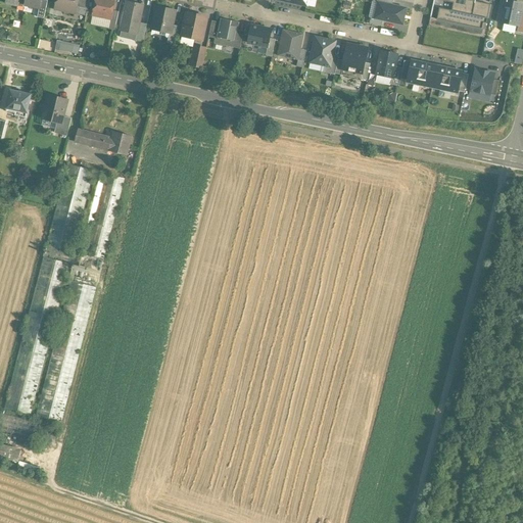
[(25,0),(24,5),(39,8),(40,0),(25,0)]
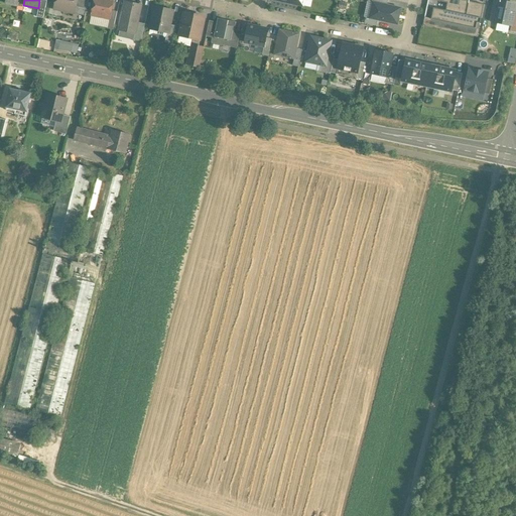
[(41,0),(39,0),(38,8),(36,17),(42,18),(46,1),(41,0)]
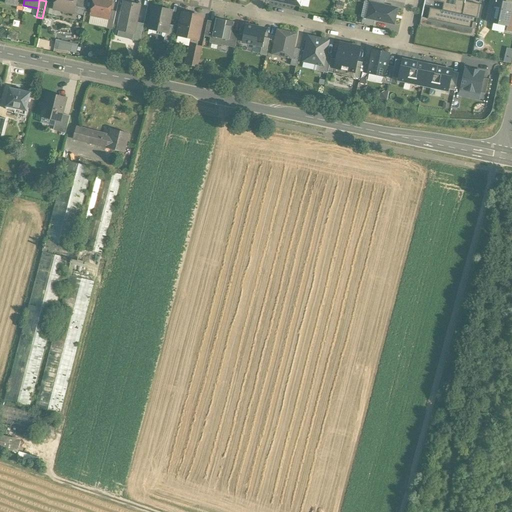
[(55,0),(53,9),(73,13),(74,7),(75,0),(55,0)]
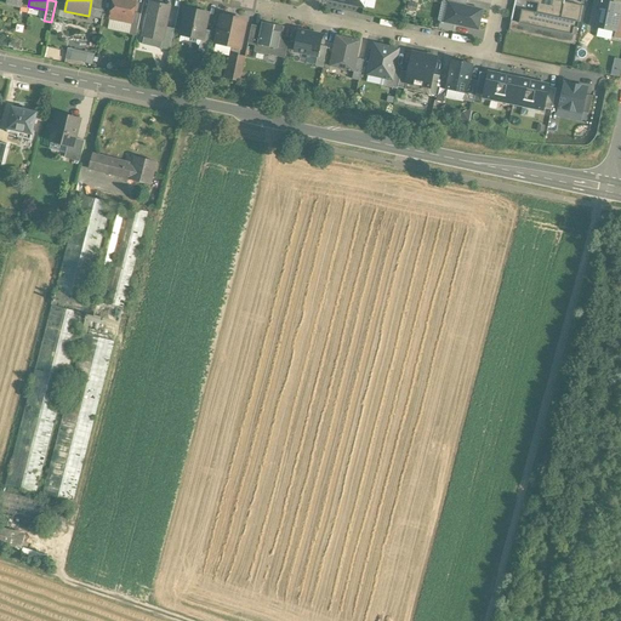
[(106,0),(91,0),(90,9),(103,11),(106,0)]
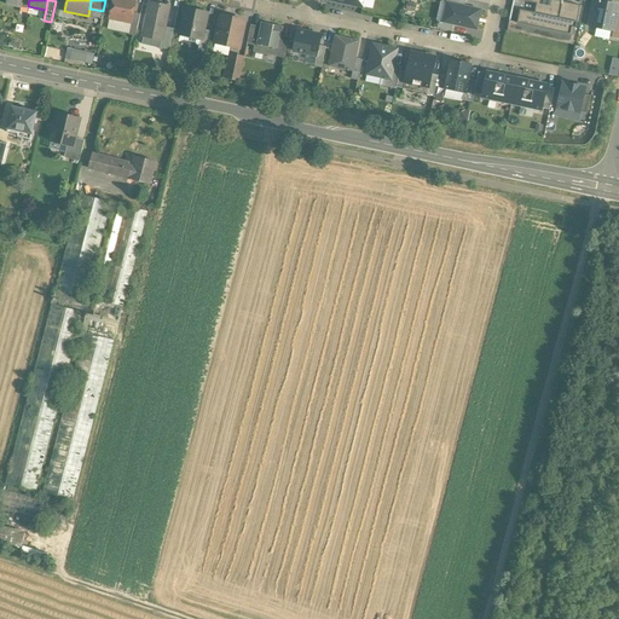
[(134,0),(113,0),(109,18),(131,23),(132,12),(134,0)]
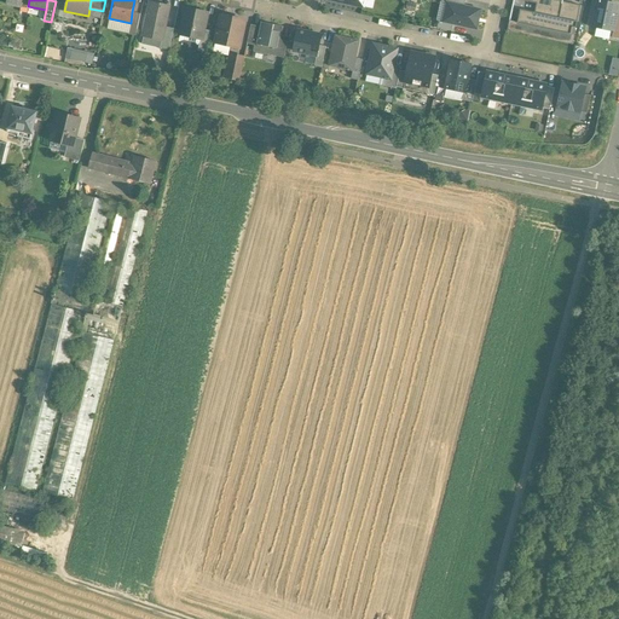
[(561,0),(519,0),(536,4),(534,13),(519,10),(516,23),(568,34),(571,28),(574,28),(579,6),(561,3),(561,0)]
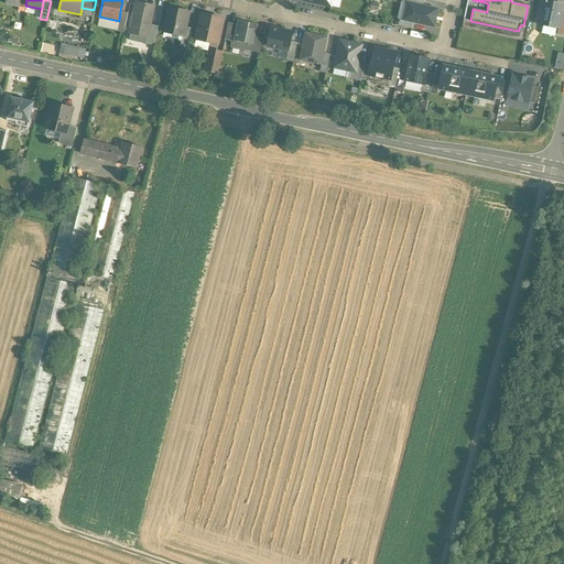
[(563,6),(542,1),(537,24),(557,30),(561,15),(563,6)]
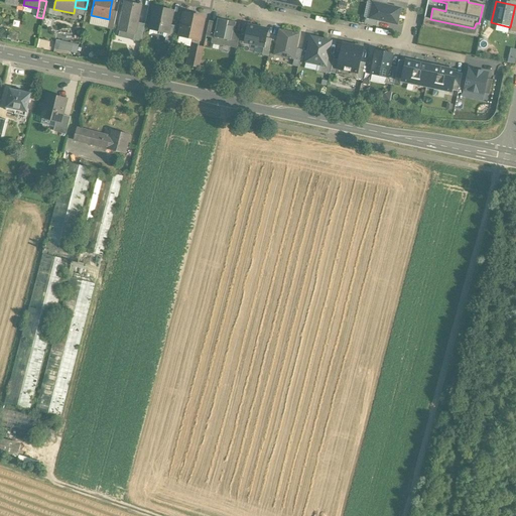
[(140,6),(124,2),(118,30),(134,33),(137,23),(140,6)]
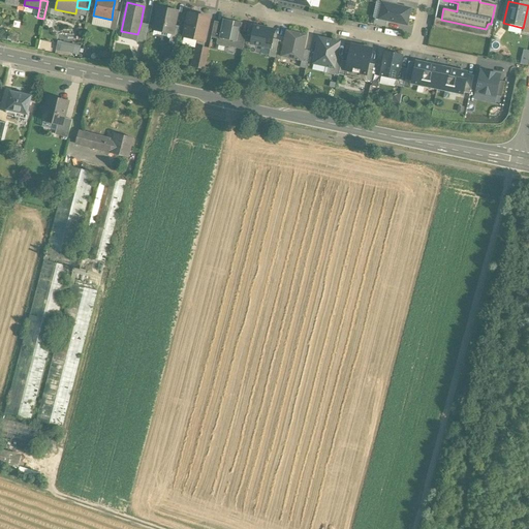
[(386,21),(407,26),(410,9),(397,6),(381,3),(378,19),(386,21)]
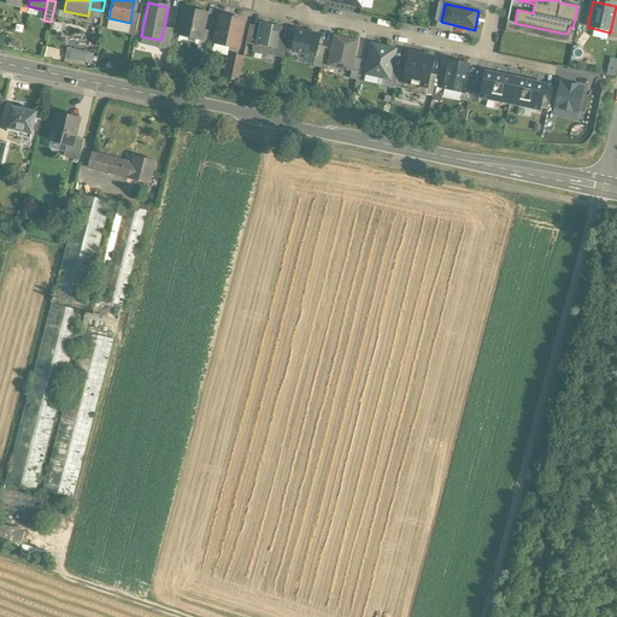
[(205,13),(184,9),(178,35),(199,40),(200,40),(201,30),(205,13)]
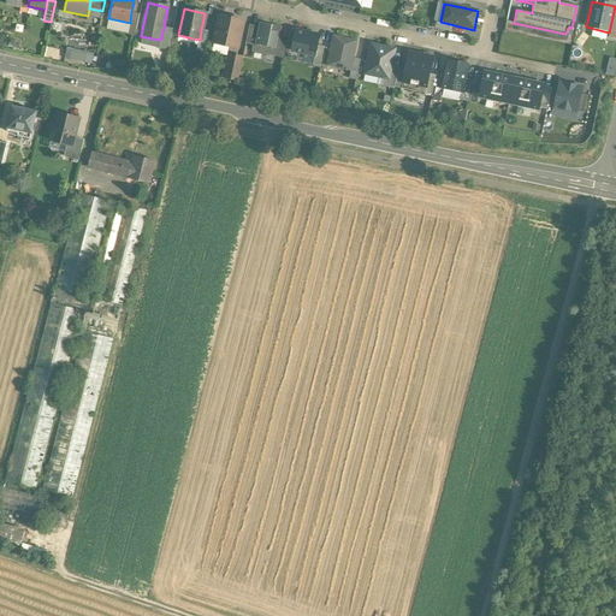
[(138,15),(131,12),(130,23),(128,34),(135,35),(138,15)]
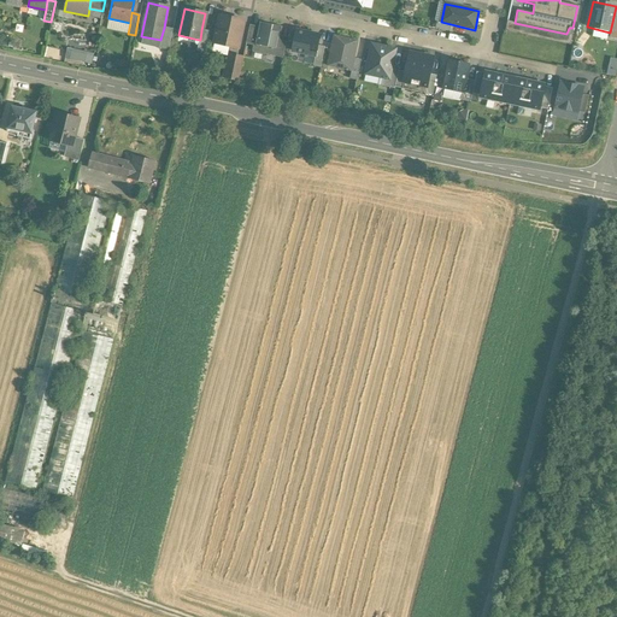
[(244,22),(221,17),(215,42),(239,47),(244,22)]
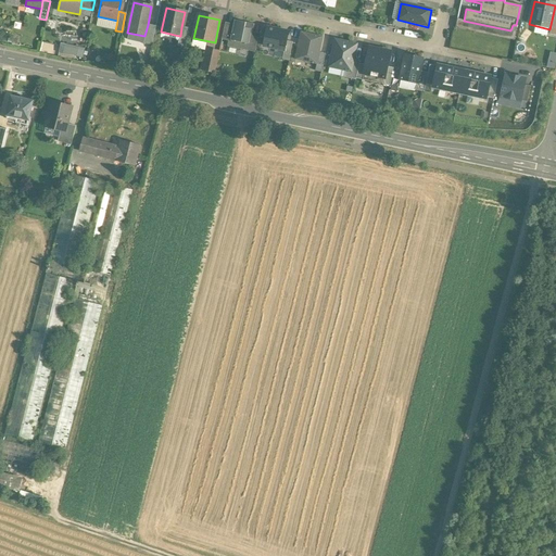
[(405,28),(406,22),(394,20),(392,26),(405,28)]
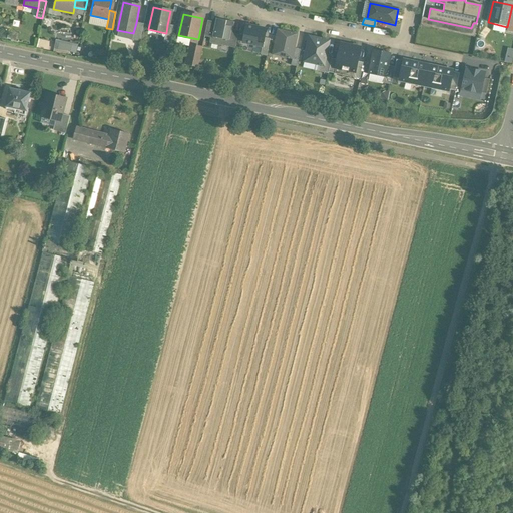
[(209,43),(228,47),(231,34),(234,23),(214,19),(210,38),(209,43)]
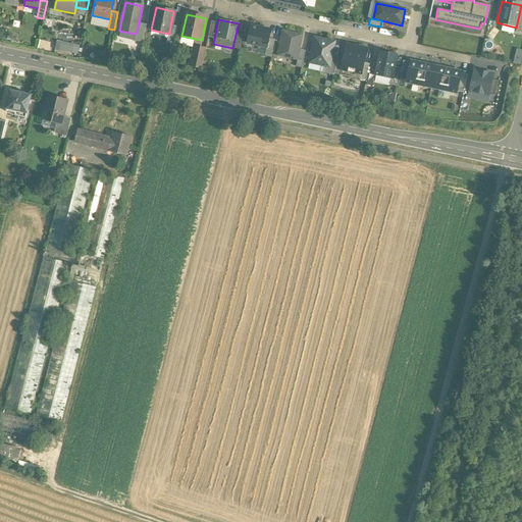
[(208,38),(214,39),(217,23),(211,21),(208,38)]
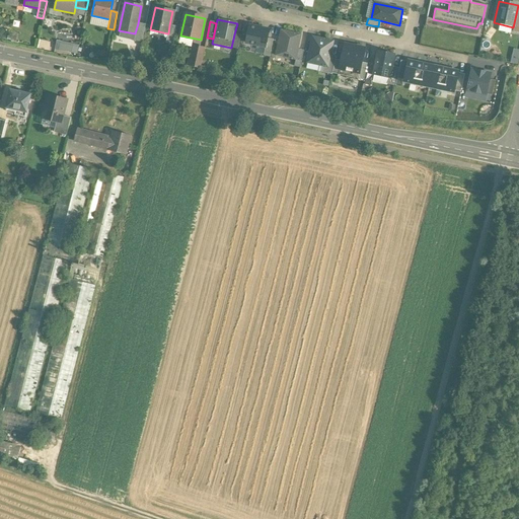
[(145,25),(138,23),(135,33),(134,41),(141,43),(145,25)]
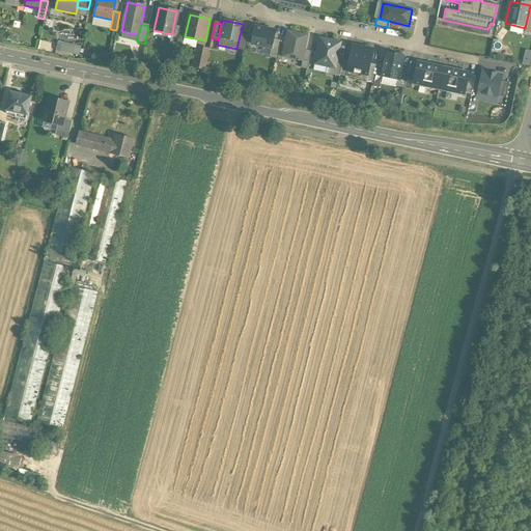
[(254,25),(250,45),(272,49),(274,39),(276,30),(254,25)]
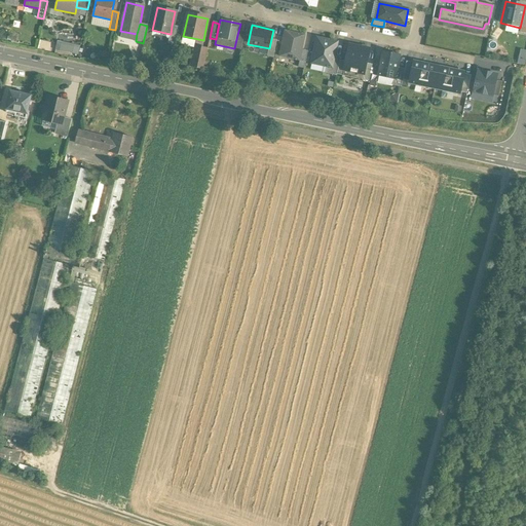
[(178,27),(172,26),(171,34),(170,34),(167,43),(175,44),(178,27)]
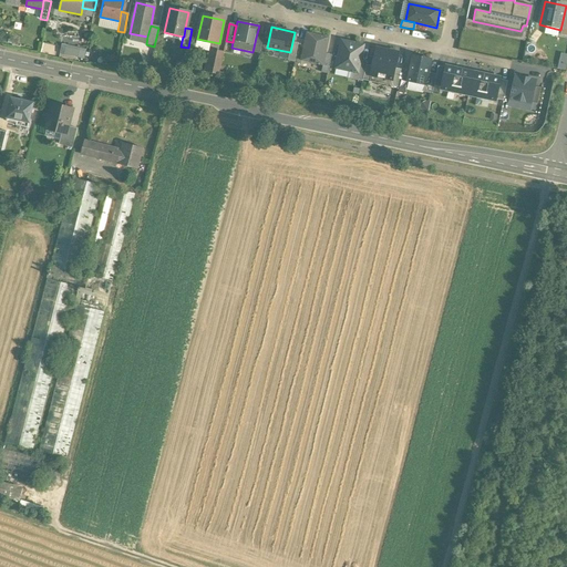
[(129,41),(146,44),(147,37),(130,33),(129,41)]
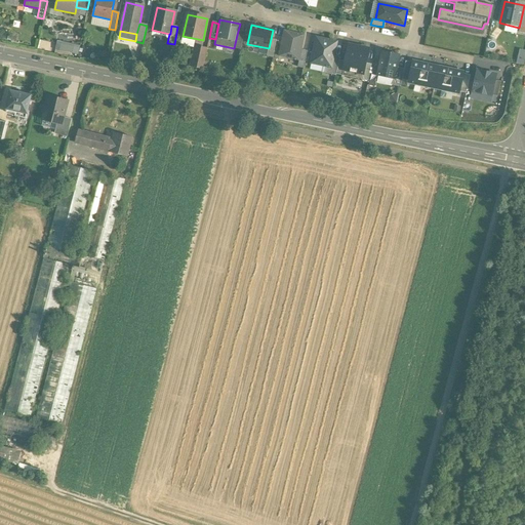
[(305,36),(284,32),(279,56),(298,61),(301,49),(305,36)]
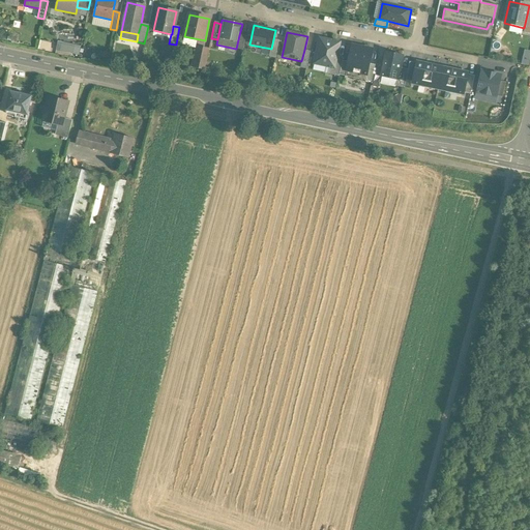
[(239,35),(236,49),(243,50),(245,36),(239,35)]
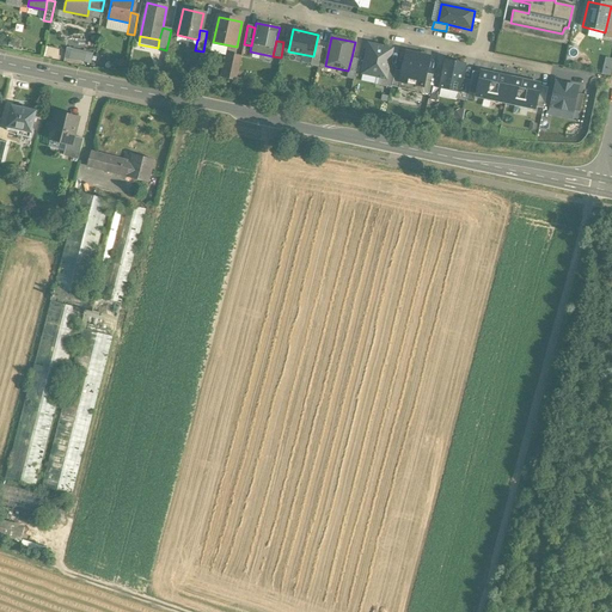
[(368,43),(361,74),(380,79),(387,80),(390,66),(393,48),(368,43)]
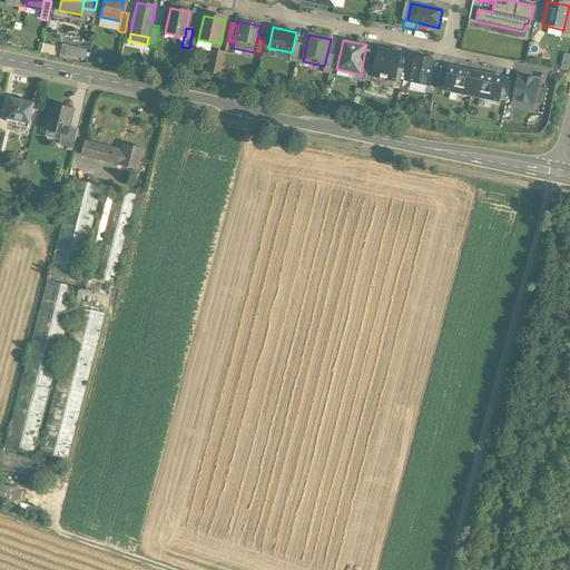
[(300,43),(294,42),(292,52),(290,61),(295,62),(300,43)]
